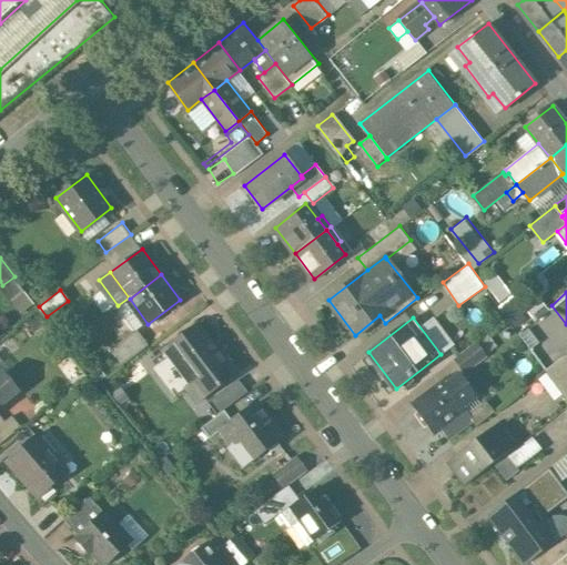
[(235,373),(198,323),(163,350),(164,351),(169,347),(193,380),(185,386),(196,402),(235,373)]
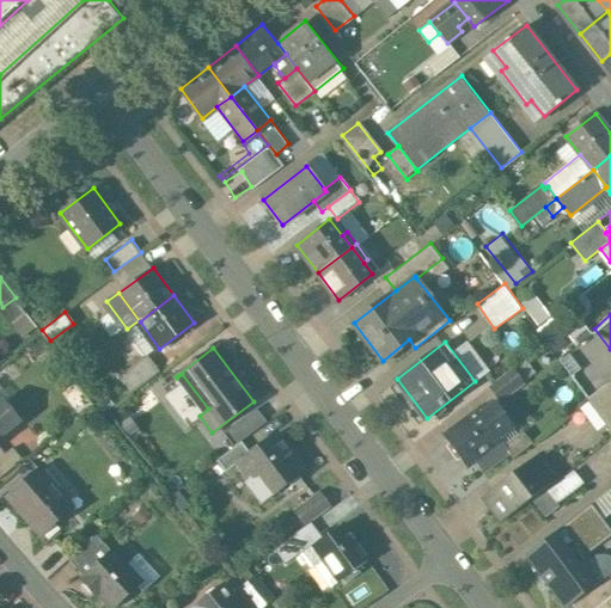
[(148,354),(120,375),(133,391),(160,370),(148,354)]
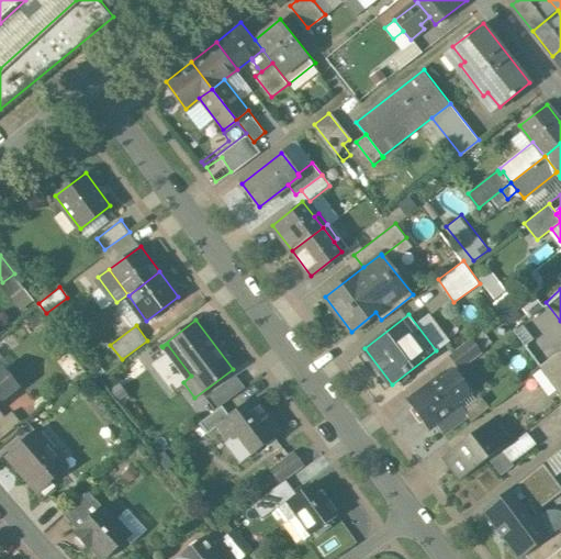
[(472,338),(449,355),(459,368),(460,368),(459,367),(482,350),(472,338)]
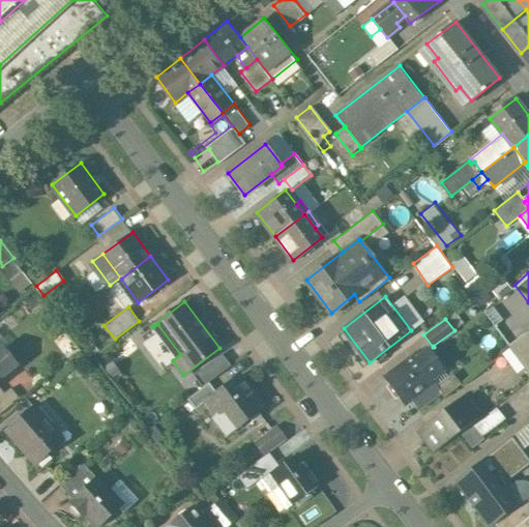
[(528,329),(509,346),(518,357),(528,348),(528,329)]
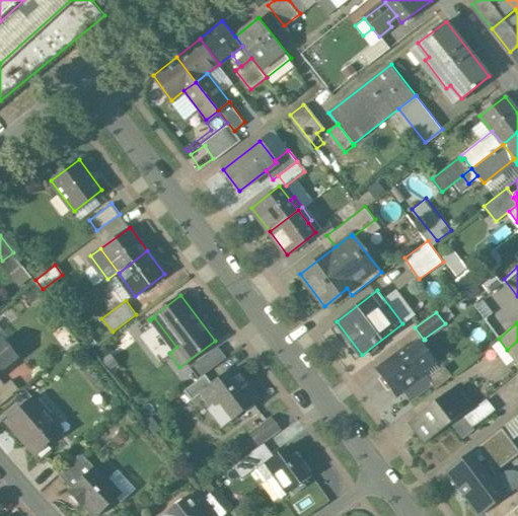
[(0,371),(4,369),(2,367),(16,356),(3,341),(0,342),(0,371)]
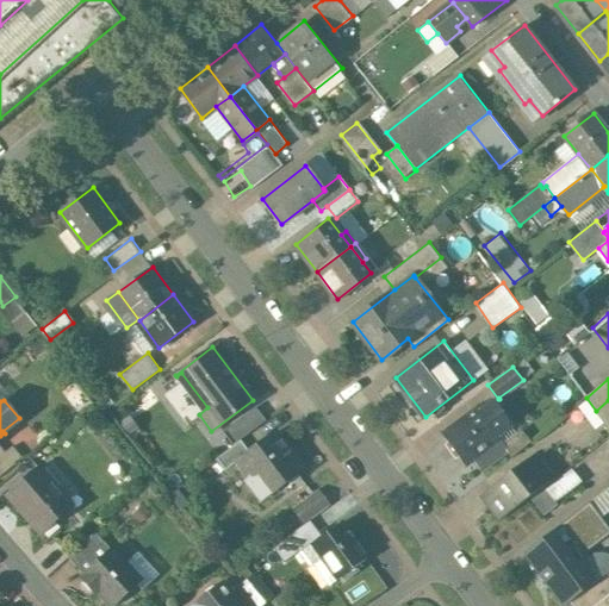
[(510,425),(493,401),(480,412),(497,435),(510,425)]
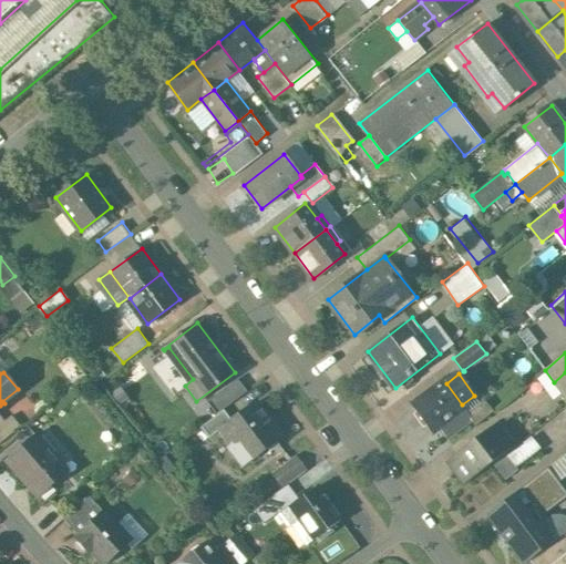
[(238,377),(207,400),(217,413),(248,390),(238,377)]
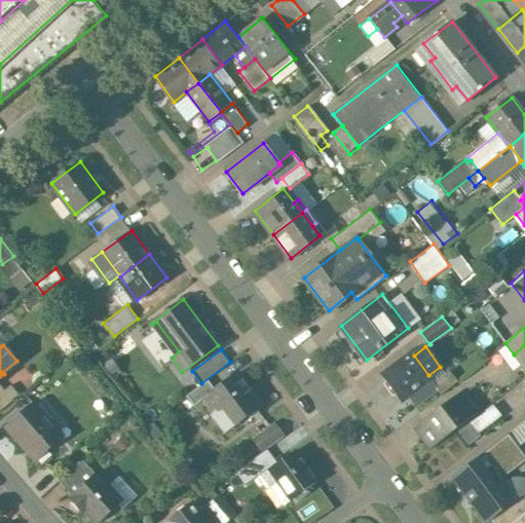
[(414,356),(412,351),(382,374),(402,400),(408,396),(430,378),(428,375),(414,356)]
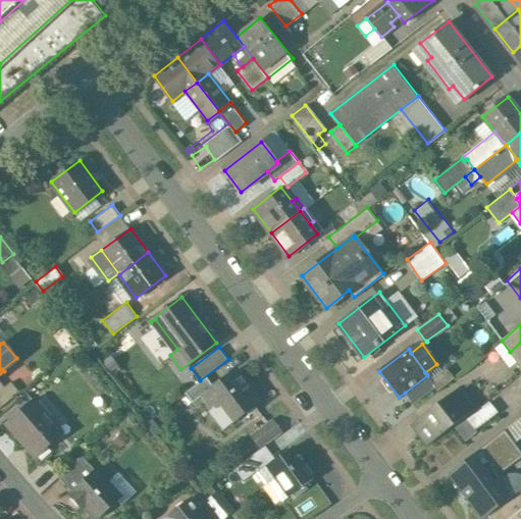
[(260,401),(236,369),(213,385),(204,393),(215,408),(222,402),(235,418),(233,419),(235,420),(260,401)]
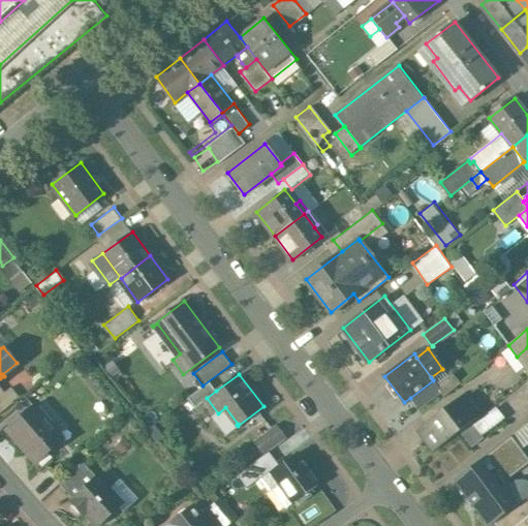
[(433,380),(410,398),(417,407),(440,391),(433,380)]
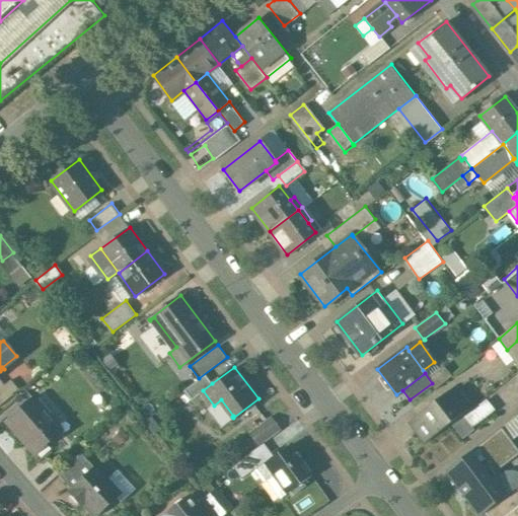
[(205,374),(186,388),(193,398),(203,390),(212,383),(205,374)]
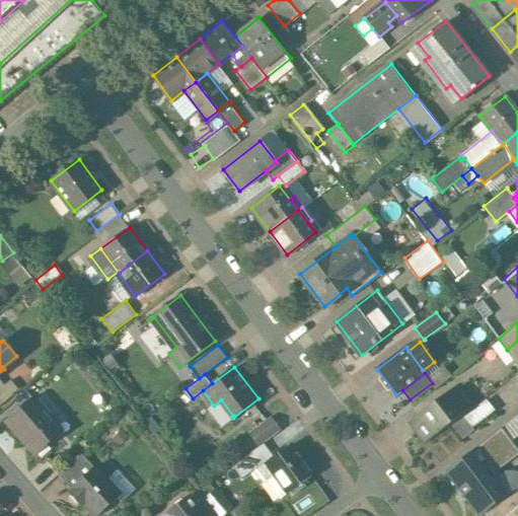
[(0,377),(0,404),(19,388),(11,378),(5,383),(0,377)]
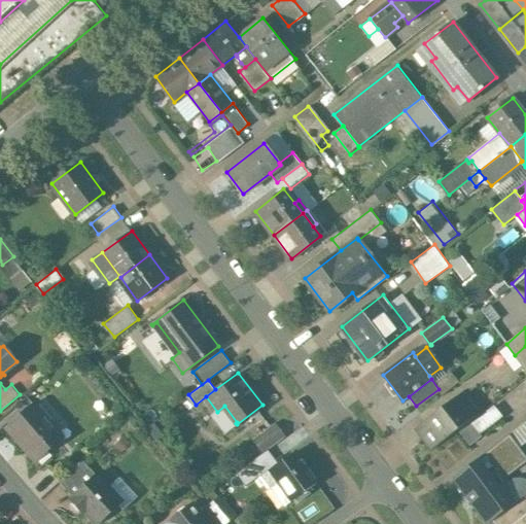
[(467,391),(418,429),(433,448),(482,411),(467,391)]
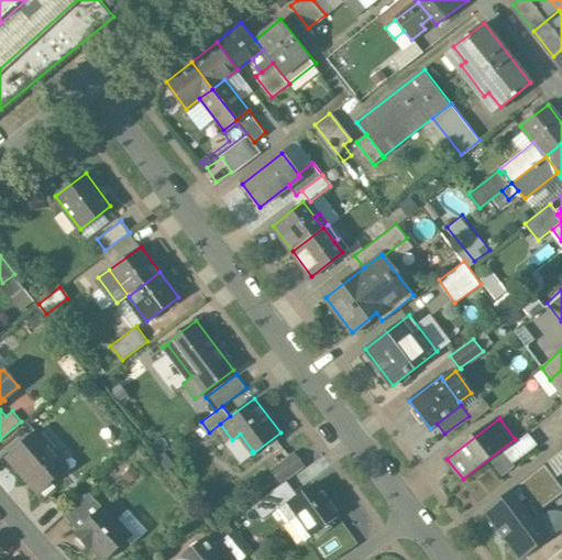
[(36,432),(8,457),(20,471),(21,470),(40,491),(41,490),(37,485),(48,476),(52,481),(67,468),(36,432)]
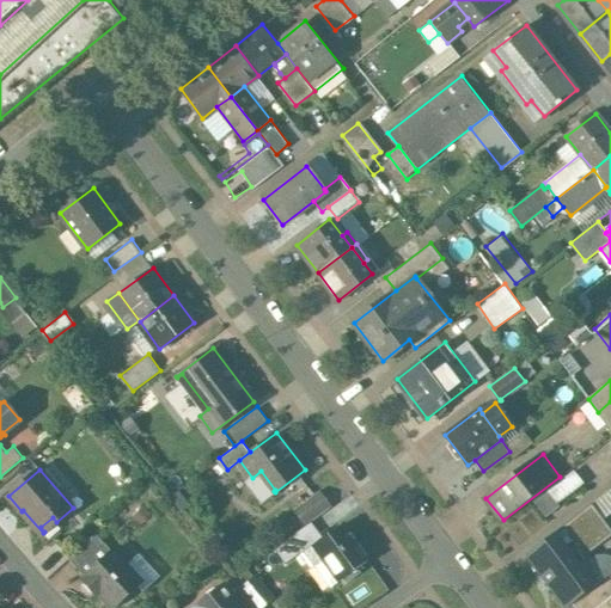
[(610,486),(598,497),(609,511),(610,510),(610,486)]
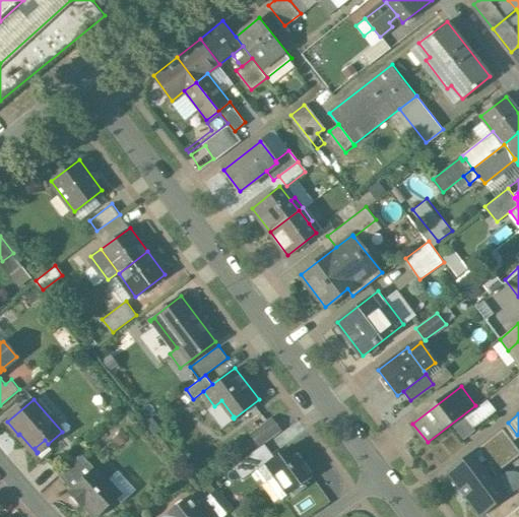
[(271,416),(250,433),(260,446),(281,430),(271,416)]
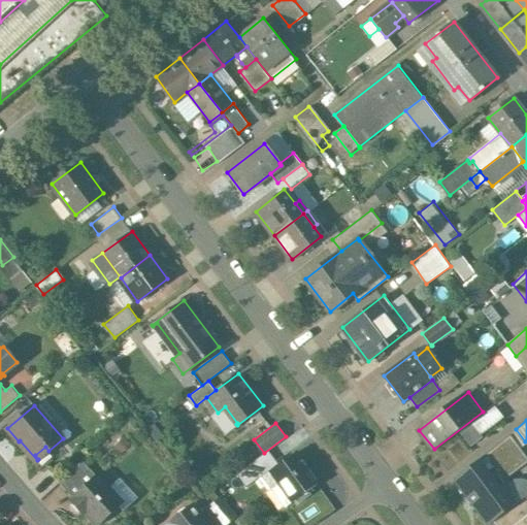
[(512,434),(457,479),(467,492),(479,484),(470,473),(491,459),(501,472),(526,454),(526,452),(512,434)]
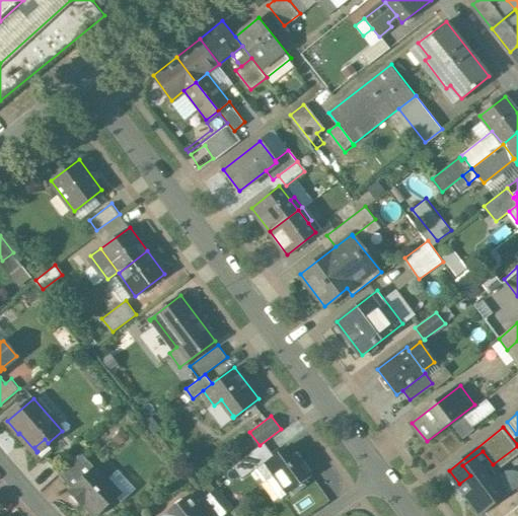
[(312,473),(291,443),(264,463),(272,475),(274,473),(287,492),(289,490),(291,488),(292,490),(303,482),(303,481),(312,473)]
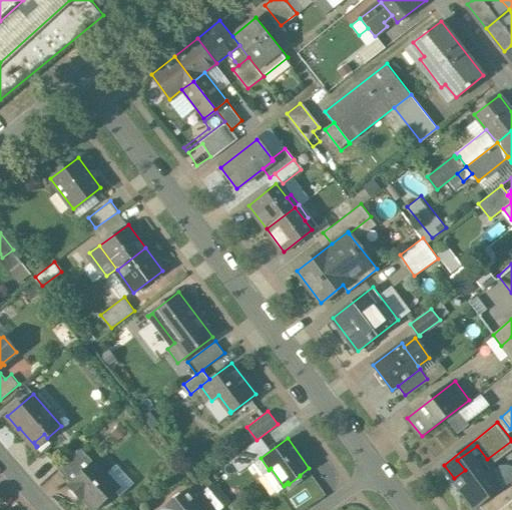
[(477,446),(457,460),(465,470),(454,478),(476,508),(480,505),(506,485),(505,484),(494,469),(487,459),(477,446)]
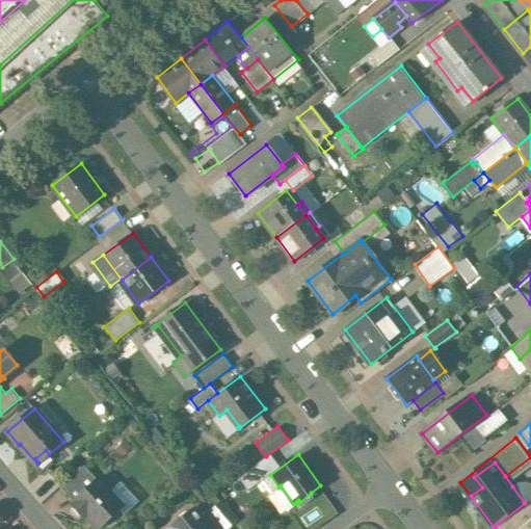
[(83,464),(63,481),(72,491),(91,473),(83,464)]
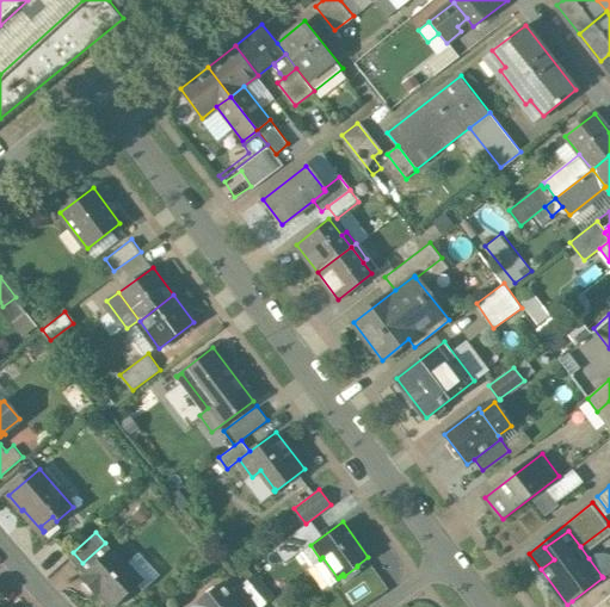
[(124,563),(111,550),(85,574),(114,604),(137,583),(142,588),(153,578),(133,556),(124,563)]
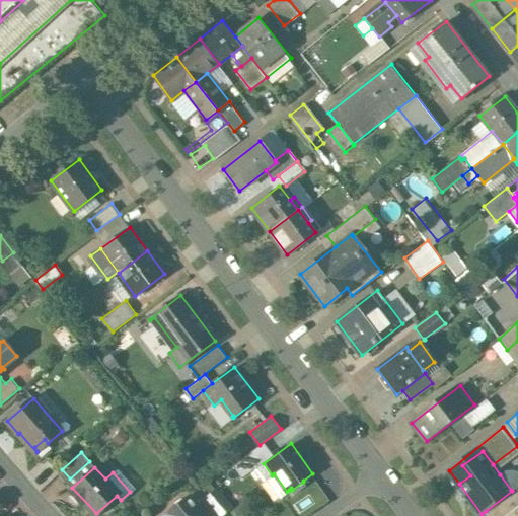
[(517,472),(516,471),(507,471),(500,474),(511,490),(517,485),(517,472)]
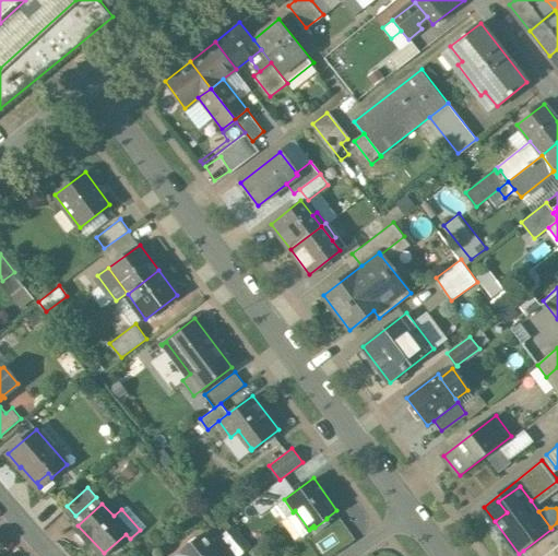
[(327,519),(315,528),(313,525),(311,528),(315,532),(329,522),(327,519)]
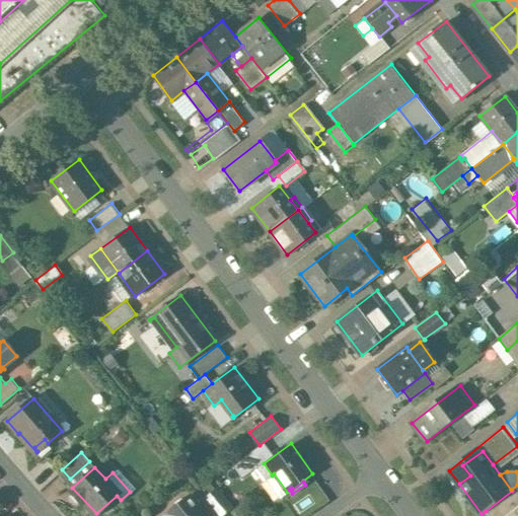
[(517,485),(511,490),(512,491),(486,511),(489,515),(504,515),(517,505),(517,485)]
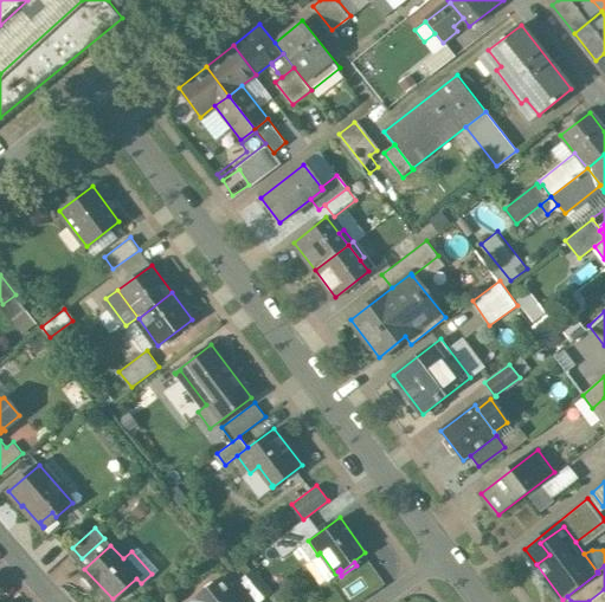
[(252,569),(239,580),(257,601),(258,601),(271,593),(252,569)]
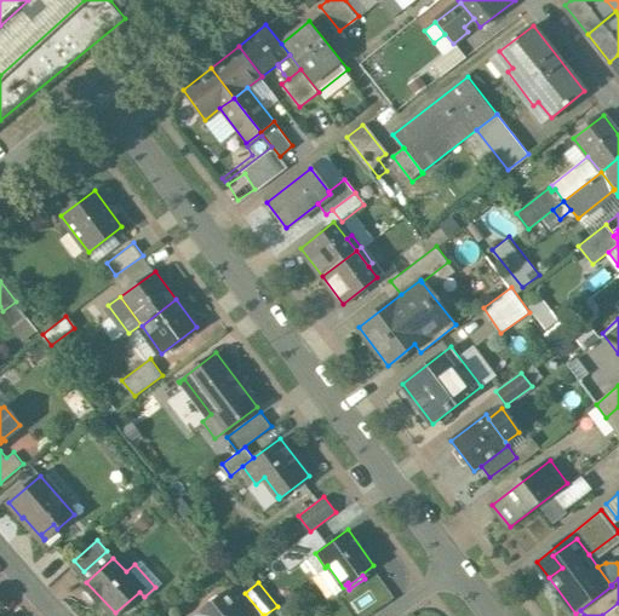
[(245,615),(227,592),(195,615),(245,615)]
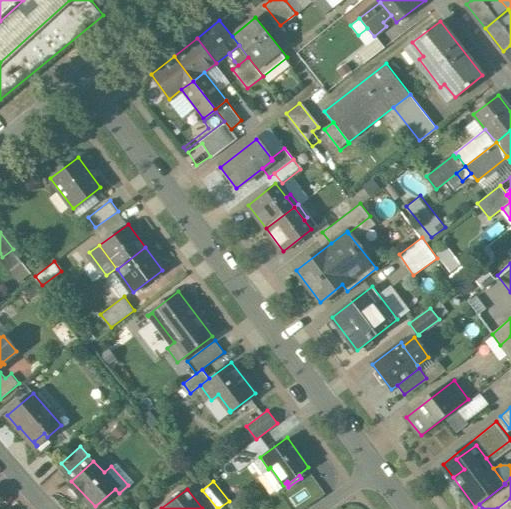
[(510,498),(497,508),(510,508),(510,498)]
